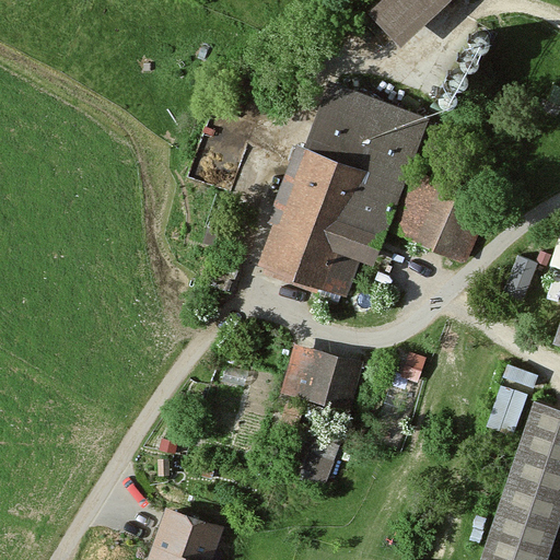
[(382,0),(363,20),(396,50),(442,0),(382,0)]
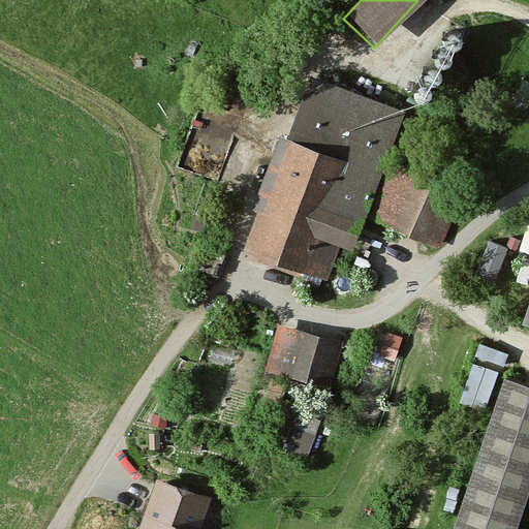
[(349,257),(400,114),(299,78),(237,255),(321,284),(333,251),(349,257)]
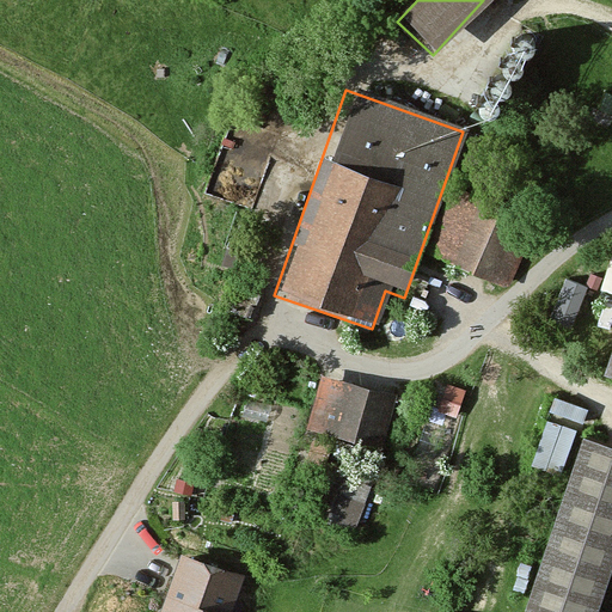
[(255,200),(269,158),(240,148),(248,129),(231,124),(210,185),(255,200)]
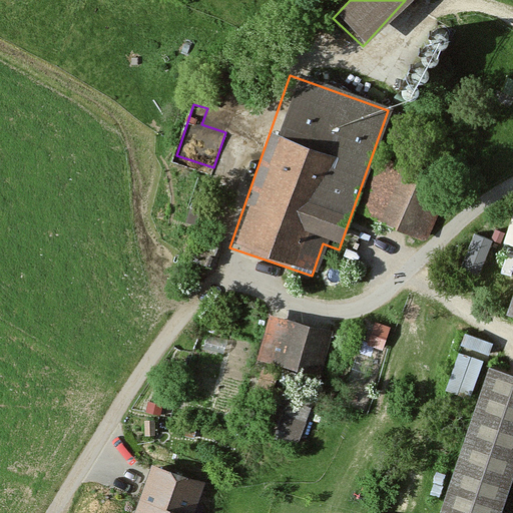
[(424,244),(448,184),(380,157),(355,216),(424,244)]
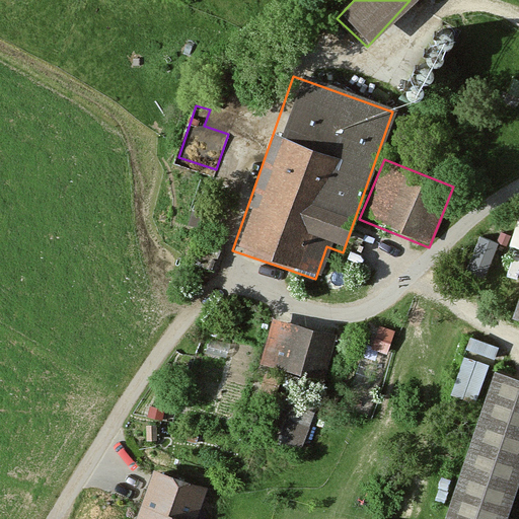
[(203,214),(193,211),(189,226),(198,229),(203,214)]
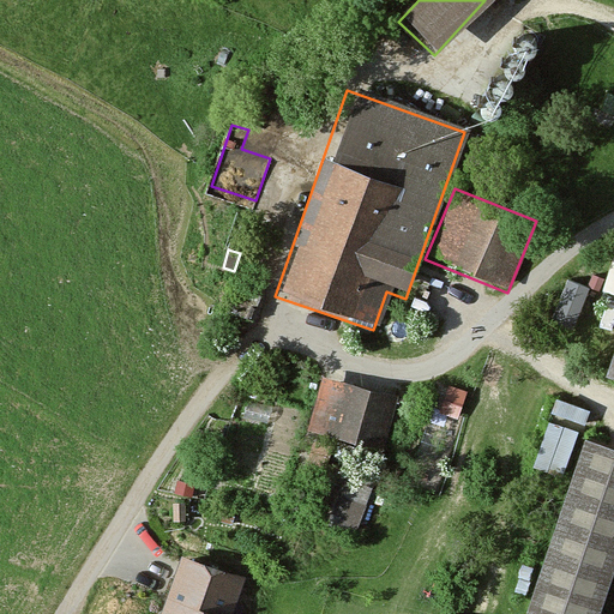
[(613,314),(594,375),(613,381),(613,314)]
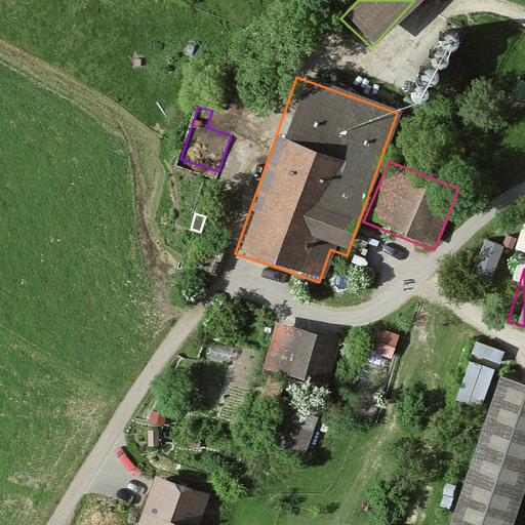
[(329,385),(340,341),(276,325),(265,369),(329,385)]
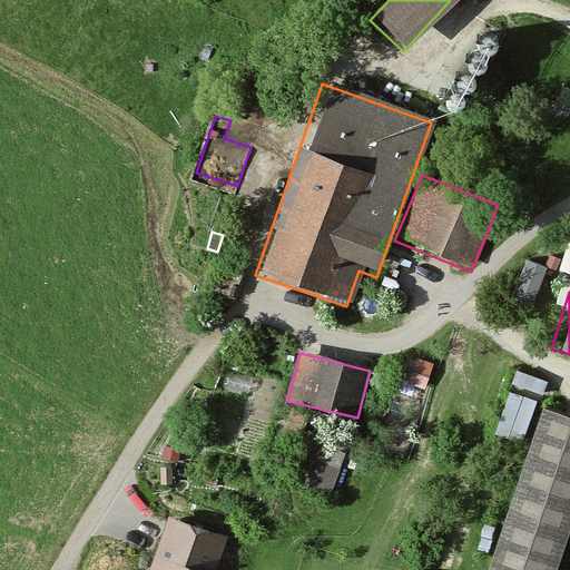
[(433,364),(416,359),(409,383),(424,389),(433,364)]
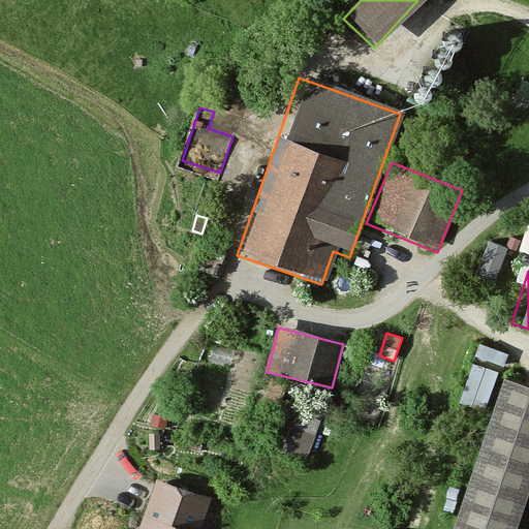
[(508,354),(479,344),(475,356),(504,367),(508,354)]
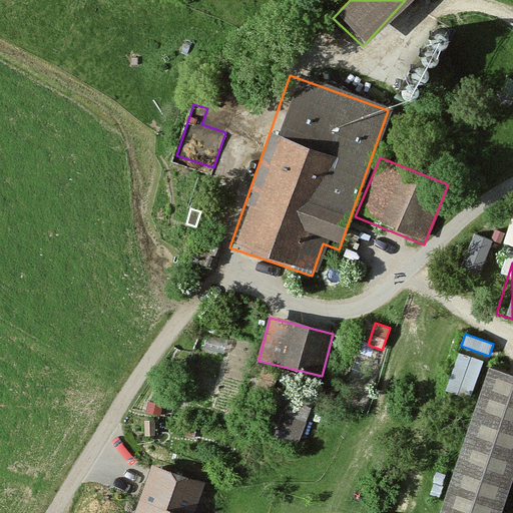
[(470,358),(459,353),(446,391),(457,395),(470,358)]
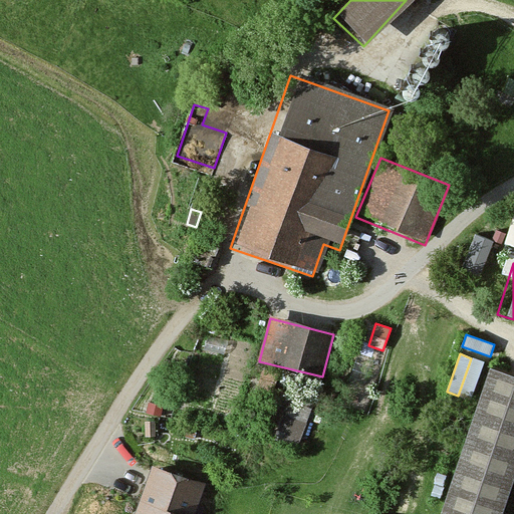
[(484,362),(471,358),(458,396),(471,401),(484,362)]
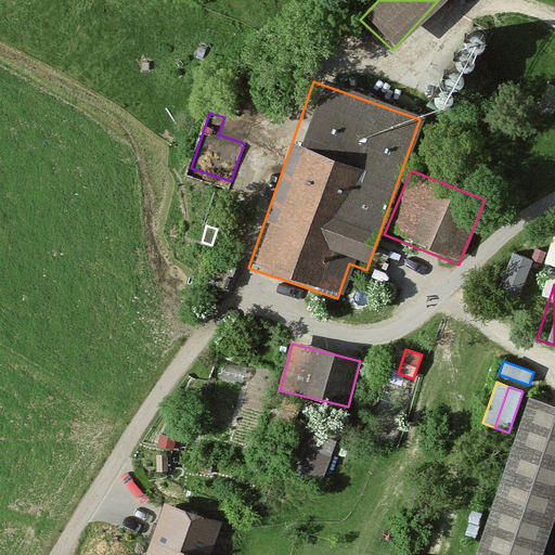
[(300,404),(284,399),(278,421),(295,425),(300,404)]
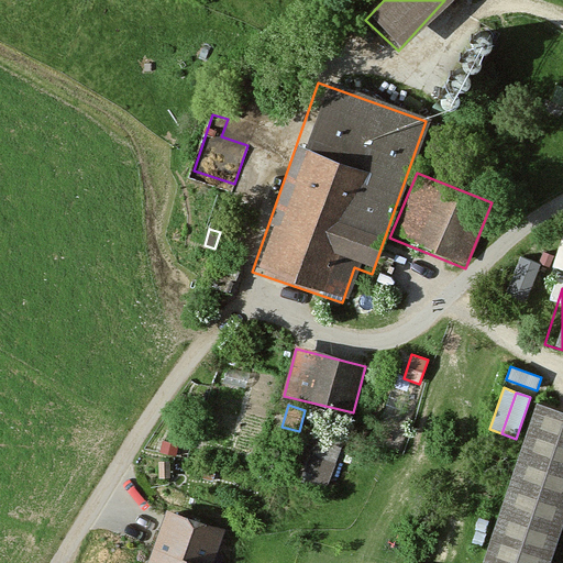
[(549,562),(562,522),(562,414),(538,406),(485,562),(549,562)]
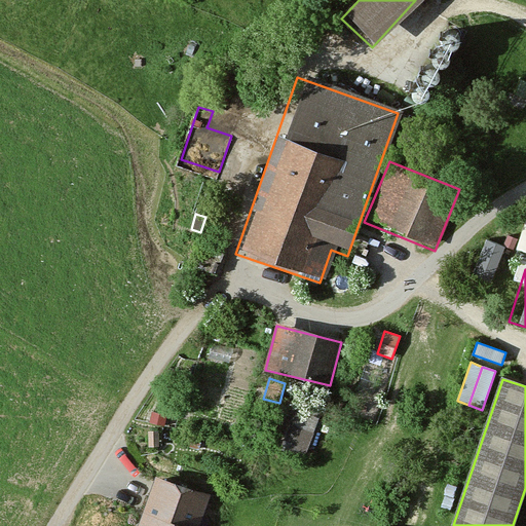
[(314,428),(289,419),(278,447),(304,457),(314,428)]
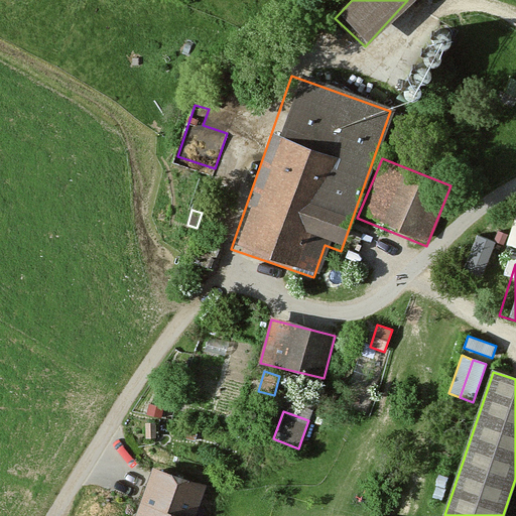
[(192,515),(203,490),(149,470),(132,515),(192,515)]
